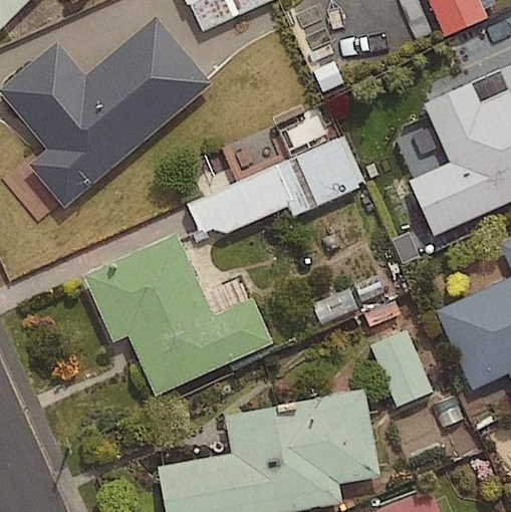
[(0,0),(0,26),(26,0),(0,0)]
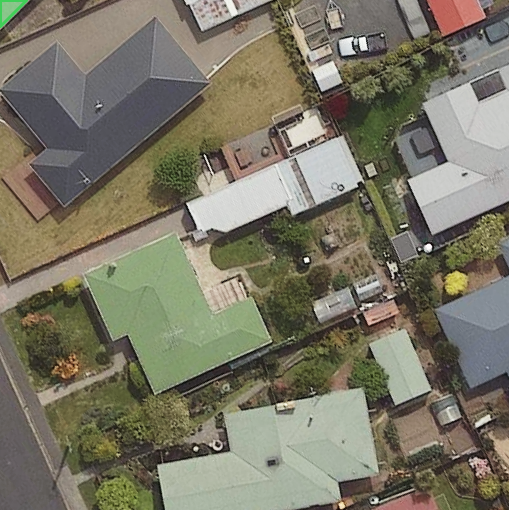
[(193,0),(203,23),(257,0),(193,0)]
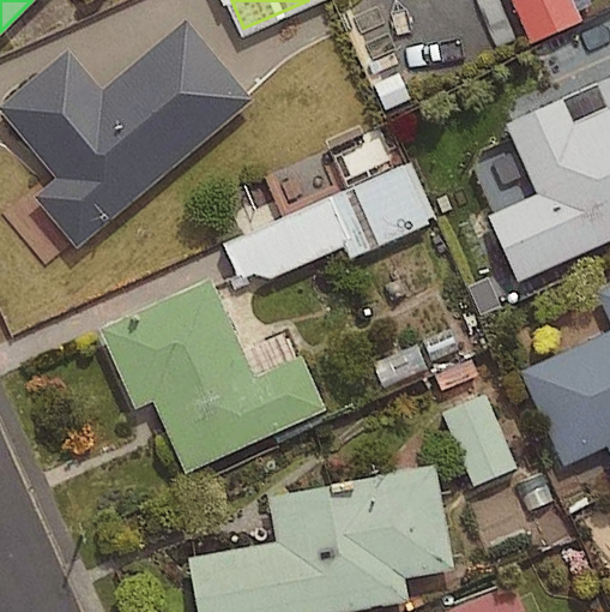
[(581,12),(577,0),(519,0),(535,34),(581,12)]
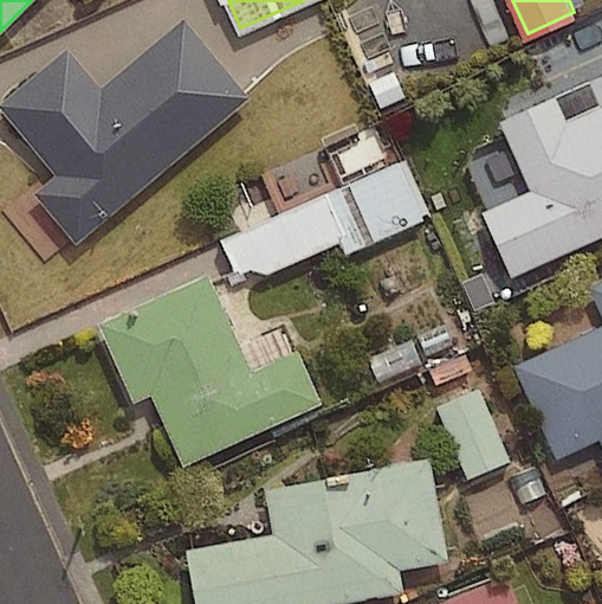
[(250,100),(182,21),(102,89),(66,47),(0,103),(0,109),(56,175),(33,194),(77,246),(250,100)]
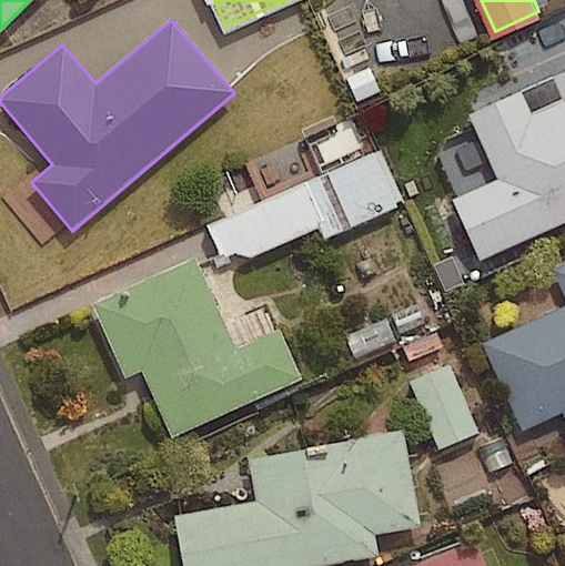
[(564,73),(554,78),(564,100),(534,113),(523,89),(468,113),(497,179),(453,199),(480,259),(564,220),(564,73)]
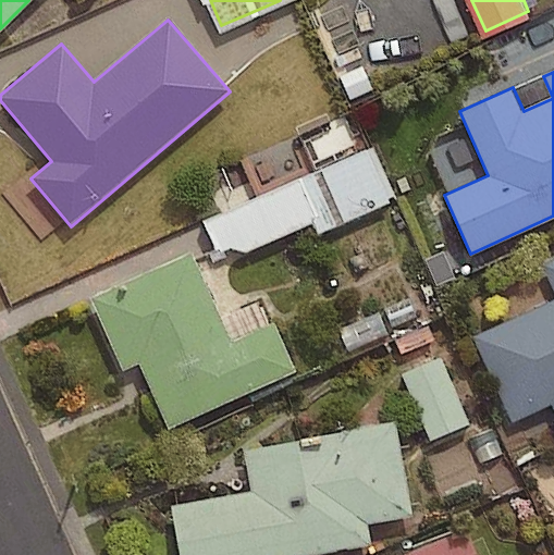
[(396,193),(373,139),(208,213),(225,254),(316,214),(320,226),(396,193)]
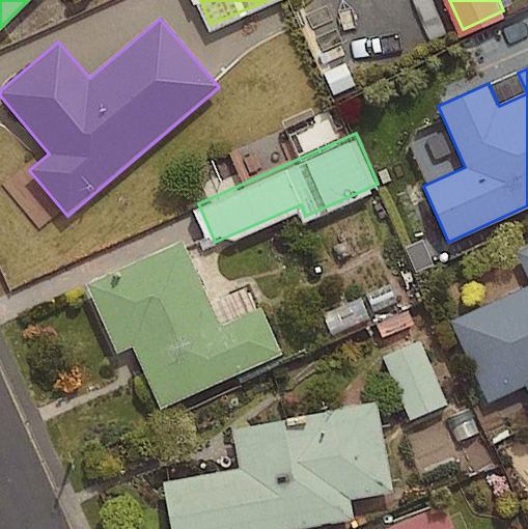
[(183,240),(85,283),(116,353),(132,345),(160,409),(282,355),(260,306),(220,324),(183,240)]
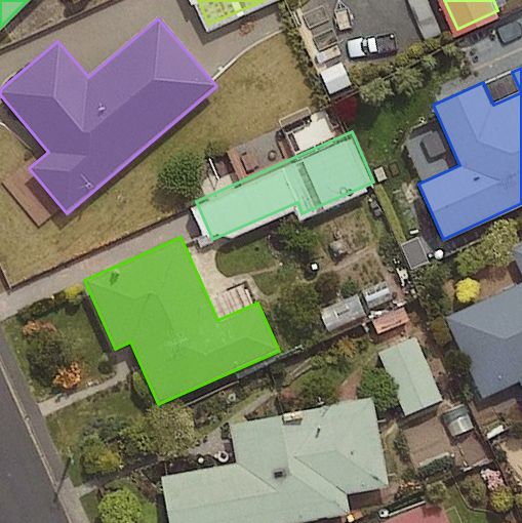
[(521,248),(516,251),(521,264),(521,285),(450,319),(485,396),(521,379),(521,248)]
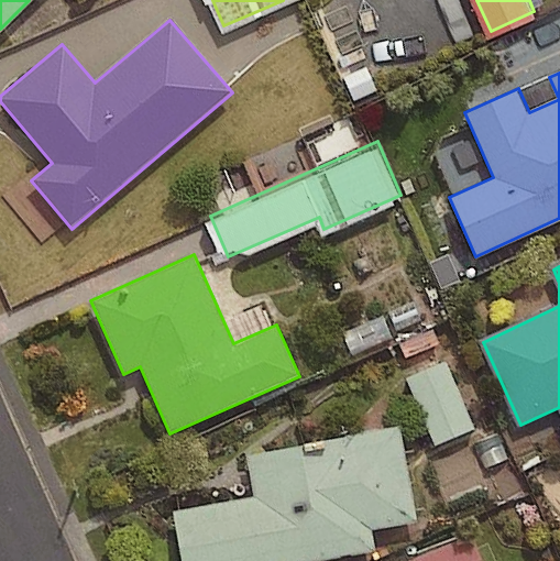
[(478,421),(448,353),(407,372),(437,439),(478,421)]
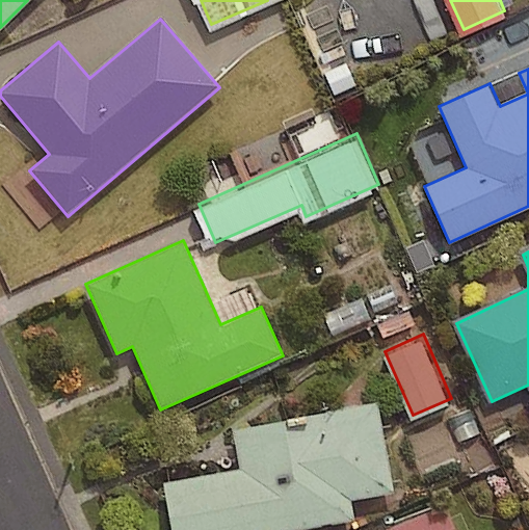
[(393,494),(377,403),(233,429),(240,471),(165,484),(173,529),(302,529),(353,521),(350,501),(393,494)]
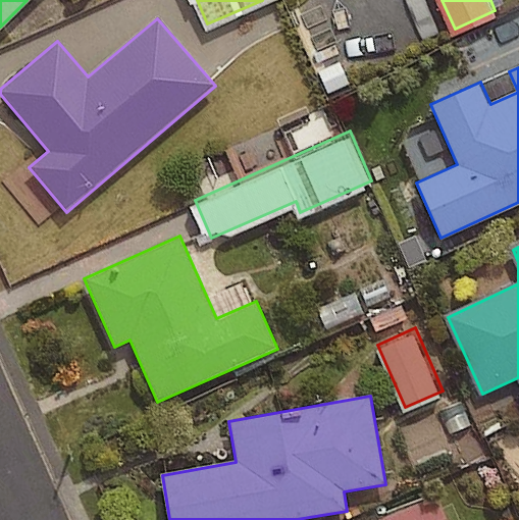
[(451,519),(438,489),(382,514),(384,519),(451,519)]
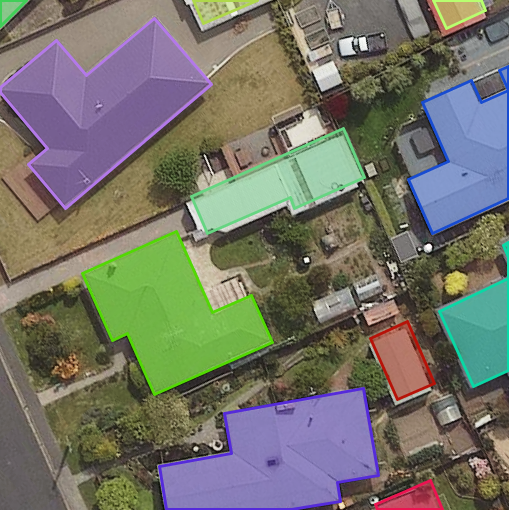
All buildings are outlined.
